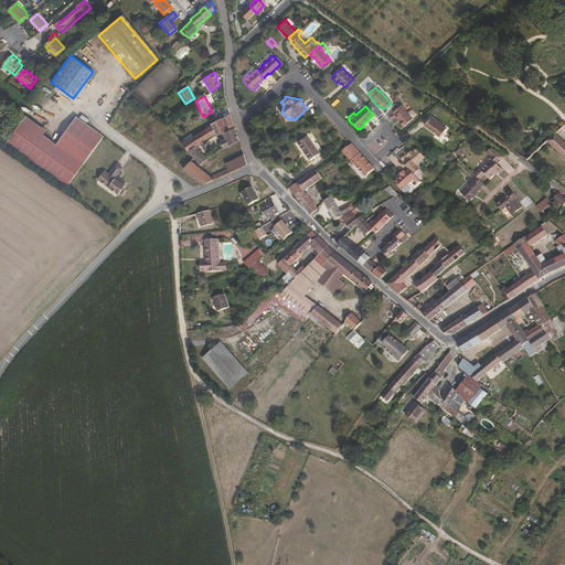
[(404,127),(412,119),(407,114),(404,112),(404,109),(401,106),(393,113),(400,121),(398,123),(403,127),(404,127)]
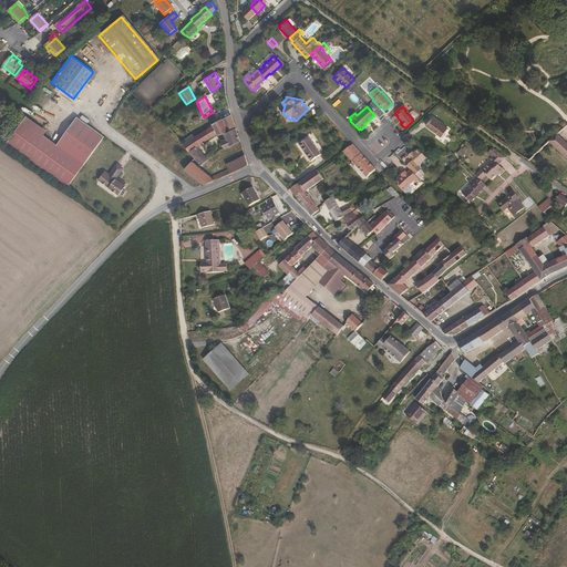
[(290,120),(282,113),(287,121),(294,123),(294,122),(290,120)]
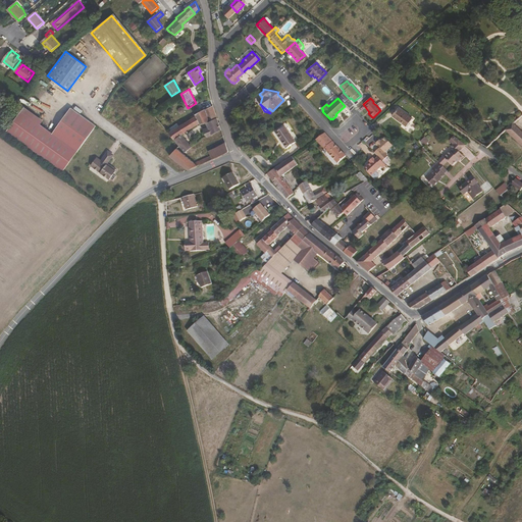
[(220,129),(212,105),(205,110),(204,108),(195,114),(199,123),(200,124),(205,123),(208,127),(202,129),(207,138),(220,129)]
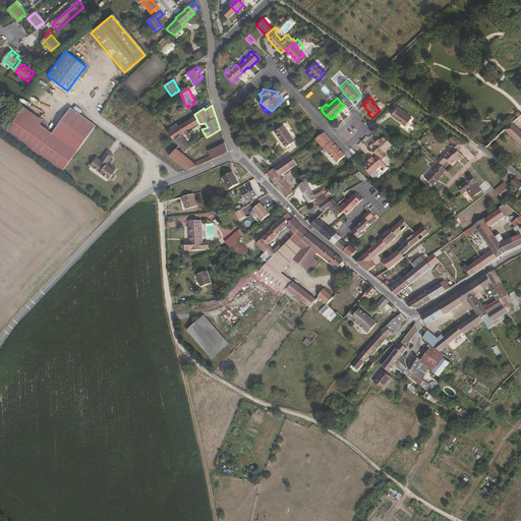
[(77,153),(96,126),(70,108),(52,134),(77,153)]
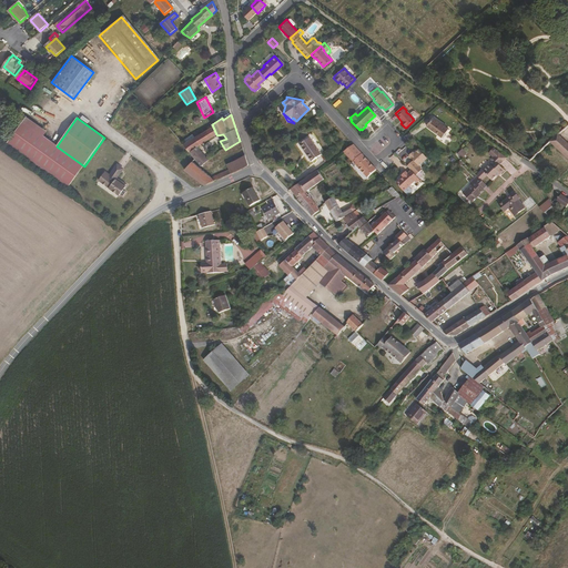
[(448,130),(432,118),(425,127),(442,139),(448,130)]
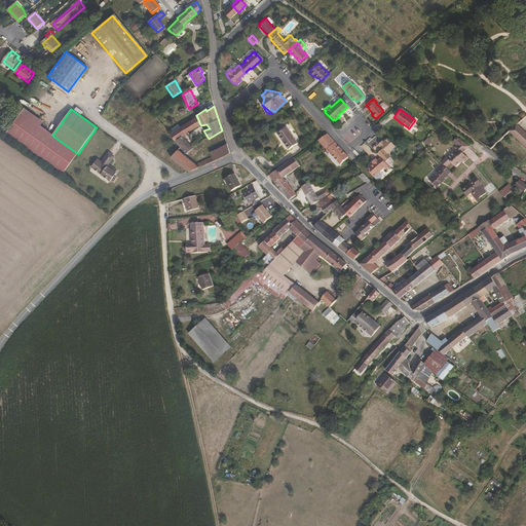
[(78,154),(52,136),(22,113),(6,134),(64,175),(78,154)]
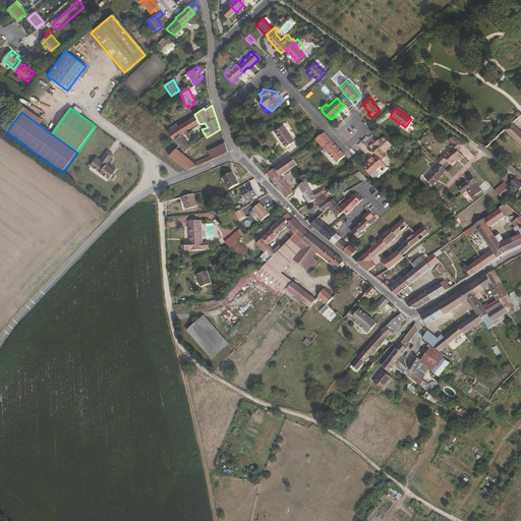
[(181,134),(198,123),(194,114),(190,117),(191,118),(167,132),(184,153),(190,147),(181,134)]
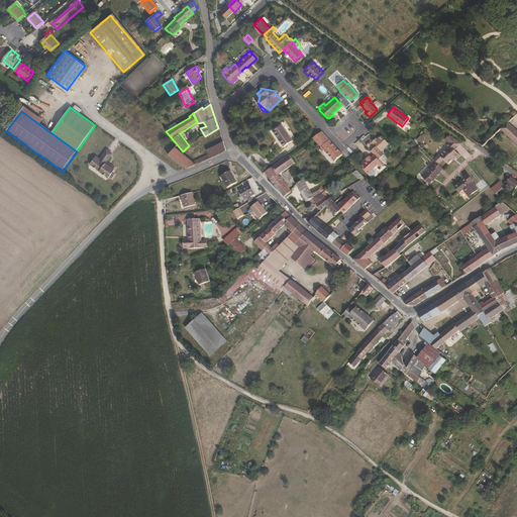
[(516,130),(508,122),(500,129),(516,144),(516,130)]
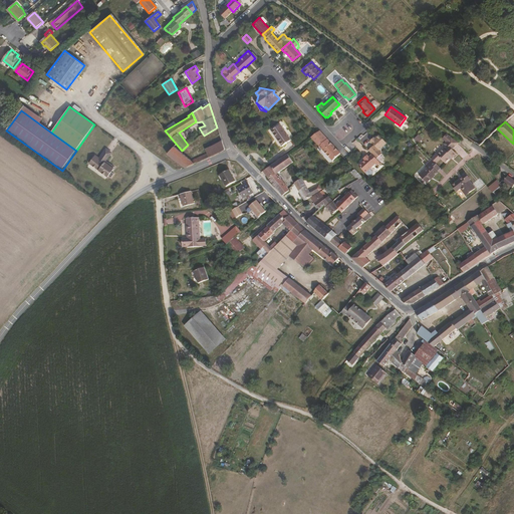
[(291,141),(279,125),(270,132),(282,148),(291,141)]
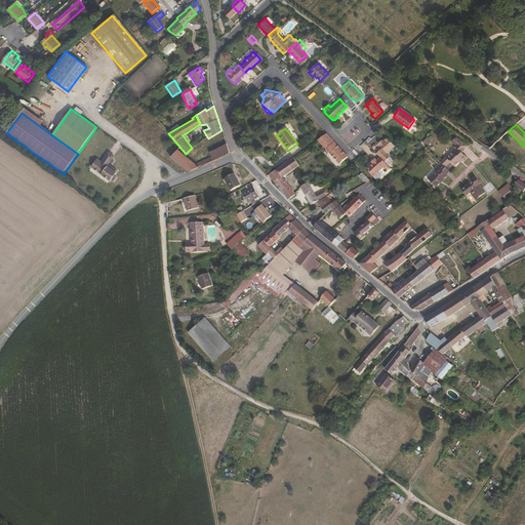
[(347,157),(325,134),(317,140),(339,164),(347,157)]
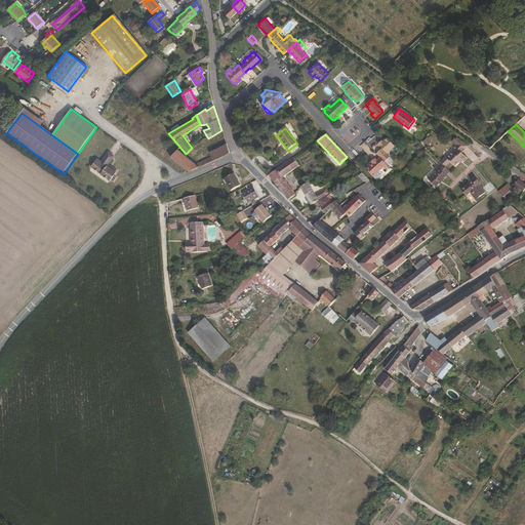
[(427,147),(432,142),(429,137),(423,143),(427,147)]
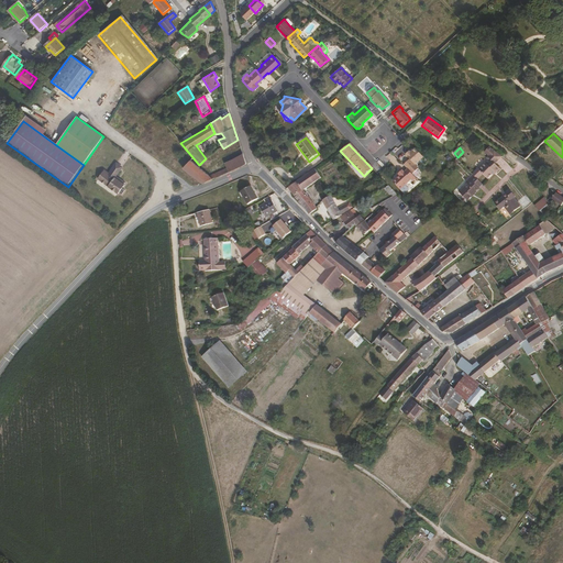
[(422,158),(415,148),(410,153),(408,152),(405,155),(409,159),(403,165),(407,169),(411,175),(417,169),(414,165),(418,162),(422,158)]
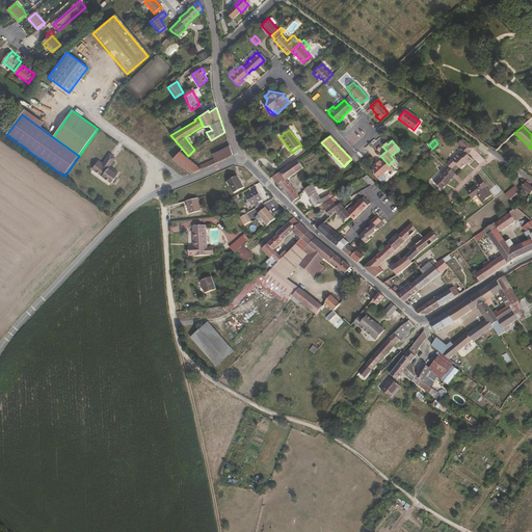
[(472,159),(468,155),(474,149),(467,141),(459,149),(461,152),(453,161),(460,168),(464,165),(467,162),(469,163),(472,159)]
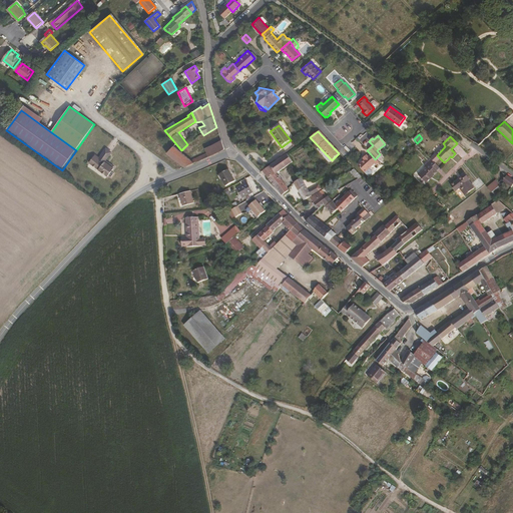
[(223,150),(223,147),(221,140),(204,148),(206,153),(208,156),(211,155),(223,150)]
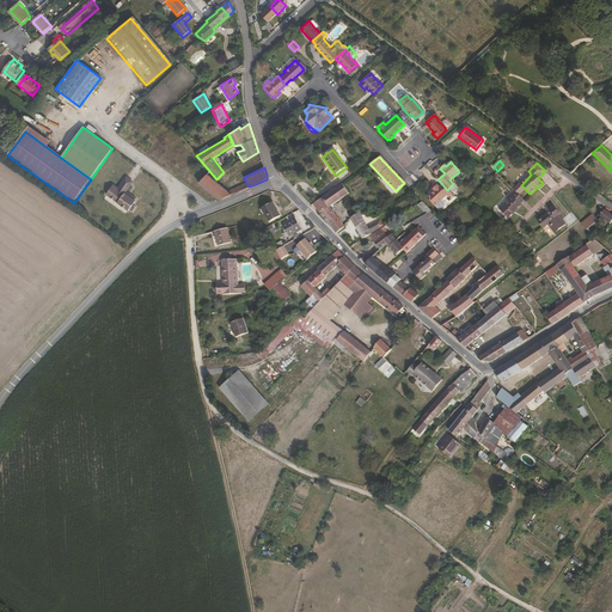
[(227,191),(207,175),(199,183),(219,200),(249,187),(246,183),(227,191)]
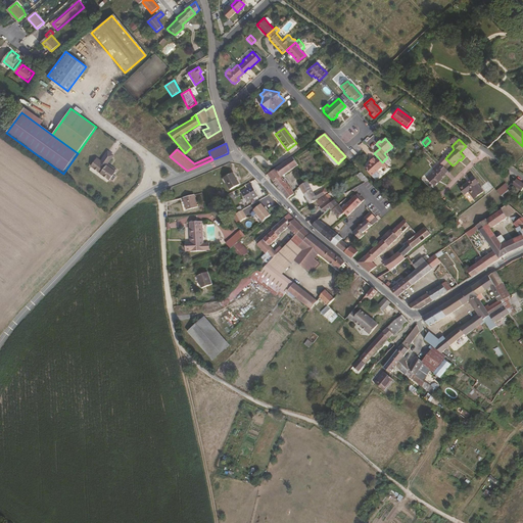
[(98,155),(89,170),(108,183),(117,171),(108,164),(114,155),(107,150),(102,158),(98,155)]
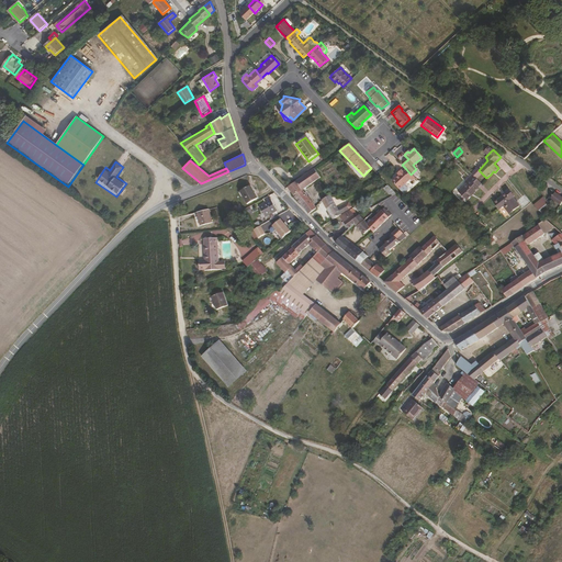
[(302,190),(321,178),(314,169),(295,181),(302,190)]
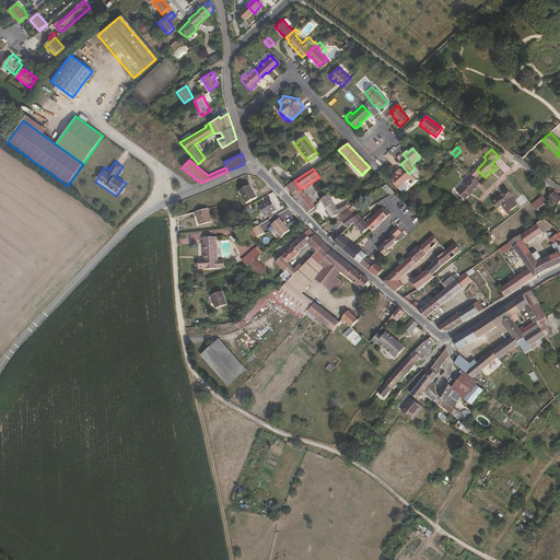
[(403,184),(408,179),(409,181),(412,178),(409,174),(405,168),(401,172),(399,170),(395,174),(396,175),(389,181),(397,189),(397,188),(403,184)]
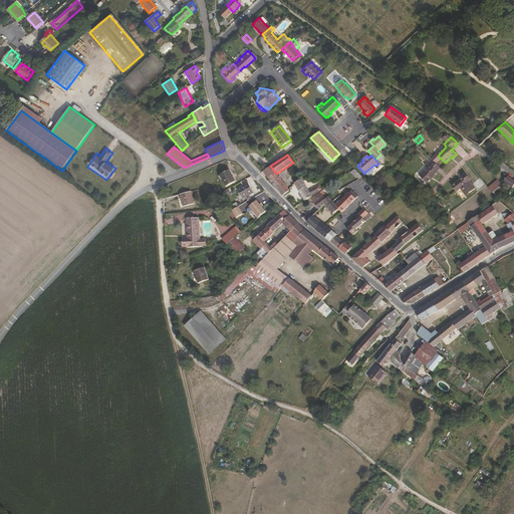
[(428,184),(441,169),(432,160),(428,163),(430,165),(427,168),(420,176),(428,184)]
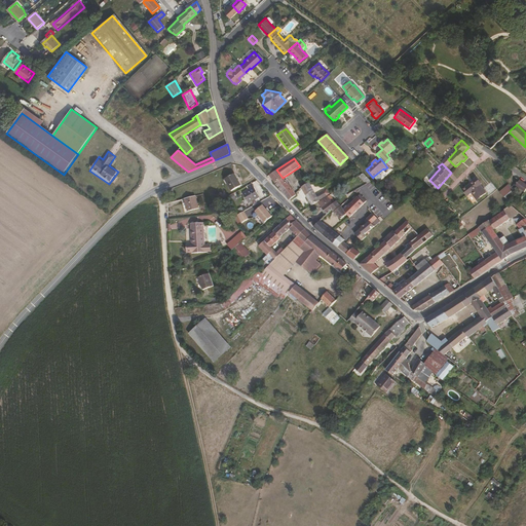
[(295,193),(283,178),(276,170),(269,175),(289,200),(298,193),(297,191),(295,193)]
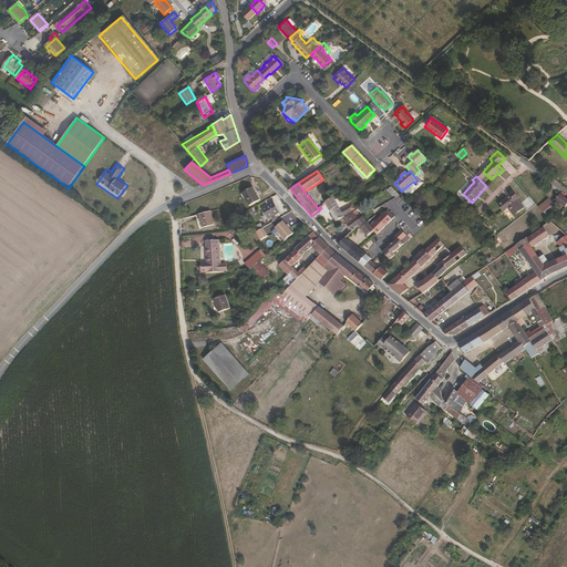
[(399,195),(392,186),(388,188),(395,197),(399,195)]
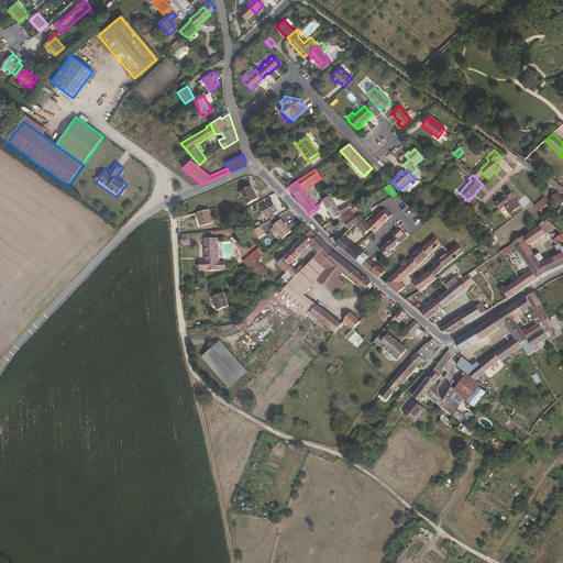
[(258,199),(252,186),(241,192),(247,205),(258,199)]
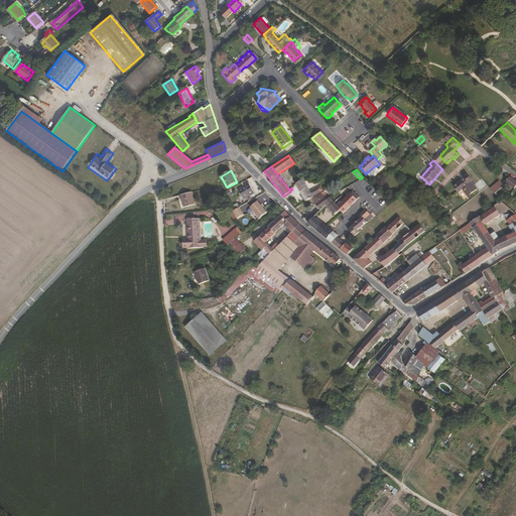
[(474,190),(468,182),(469,181),(464,175),(459,180),(459,181),(448,189),(453,196),(457,192),(458,191),(461,196),(463,192),(467,197),(474,190)]
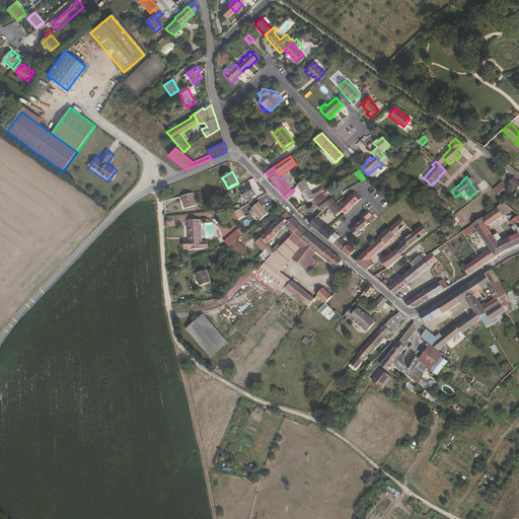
[(518,186),(518,182),(512,177),(508,183),(517,190),(518,186)]
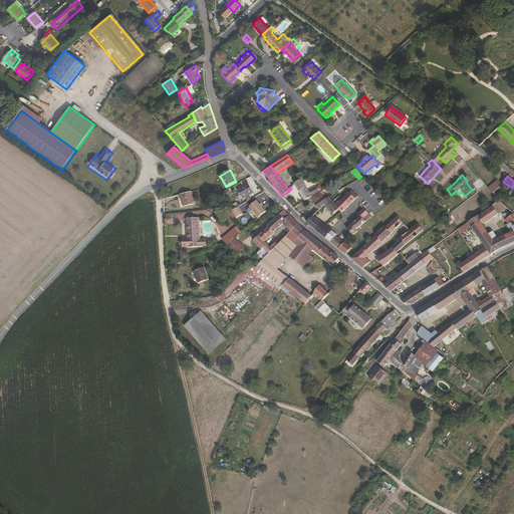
[(500,184),(495,178),(487,187),(491,192),(500,184)]
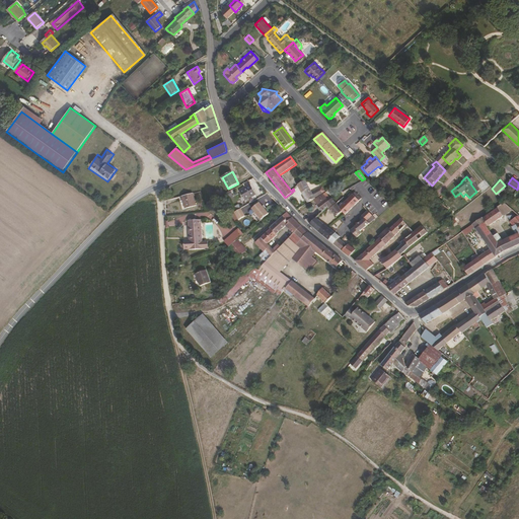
[(314,198),(321,194),(319,189),(311,193),(305,181),(298,186),(308,203),(313,200),(315,199),(314,198)]
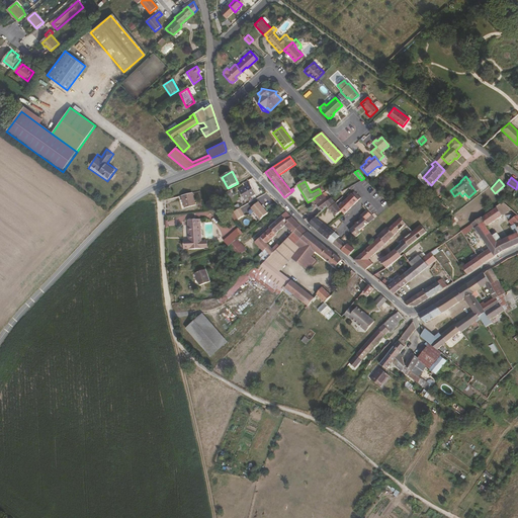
[(256,195),(251,184),(239,190),(245,201),(256,195)]
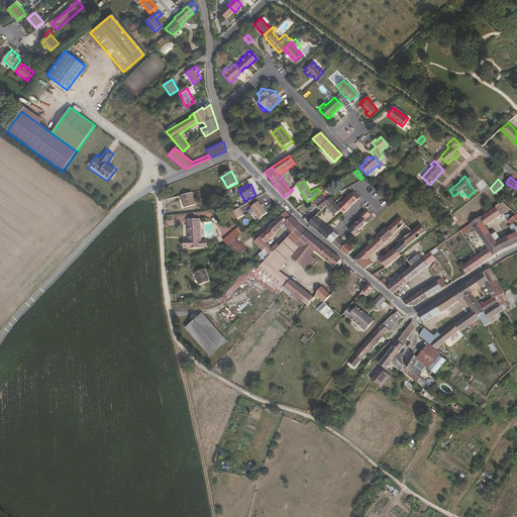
[(506,189),(503,186),(496,193),(498,196),(506,189)]
